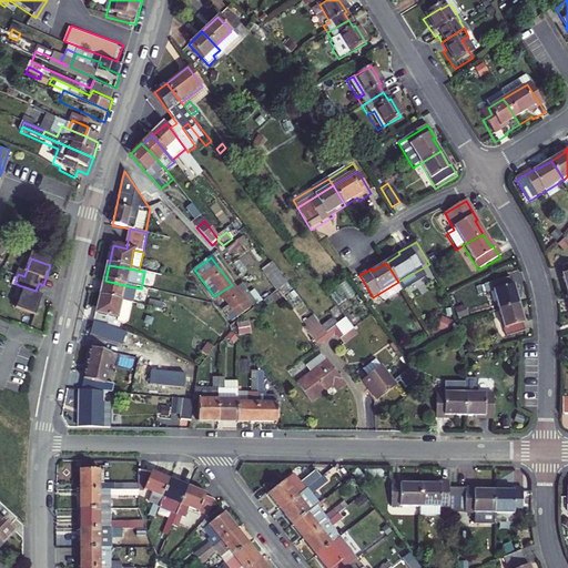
[(493,291),(498,310),(518,304),(513,285),(510,286),(508,277),(485,284),(487,293),(493,291)]
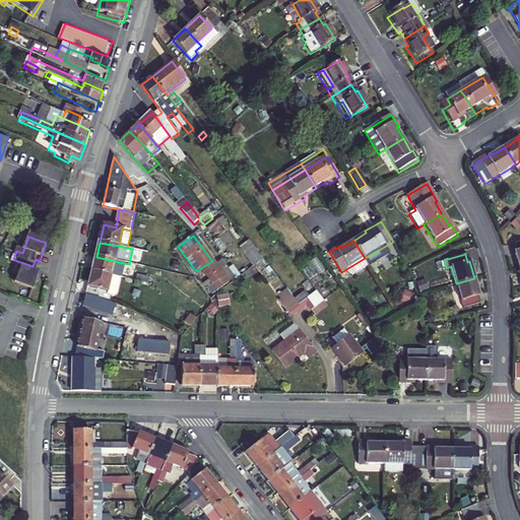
[(123,263),(96,257),(93,271),(115,275),(120,277),(123,263)]
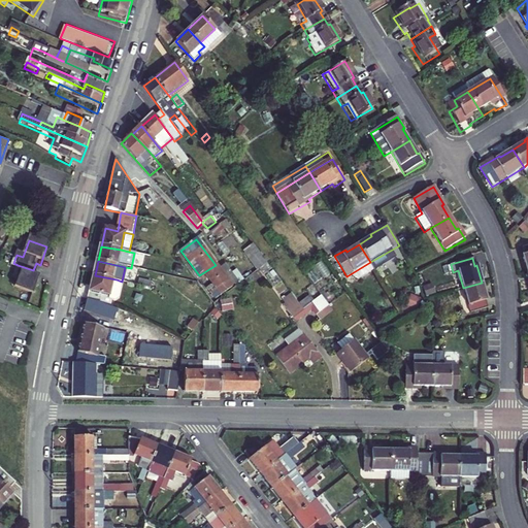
[(18,265),(14,272),(21,274),(14,292),(32,298),(39,281),(34,279),(37,272),(33,270),(18,265)]
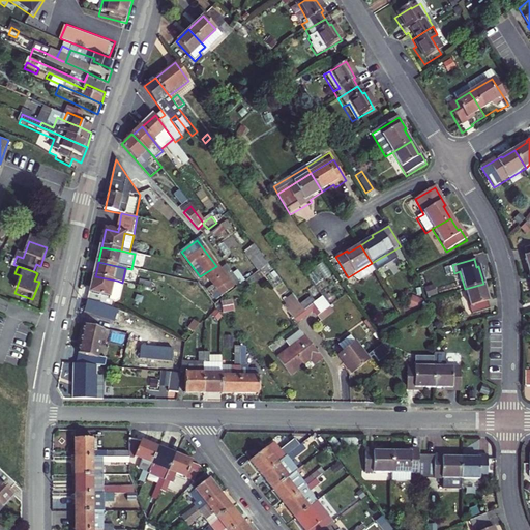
[(232,286),(216,266),(200,276),(200,277),(202,280),(208,275),(214,285),(208,290),(216,301),(236,287),(233,284),(232,286)]
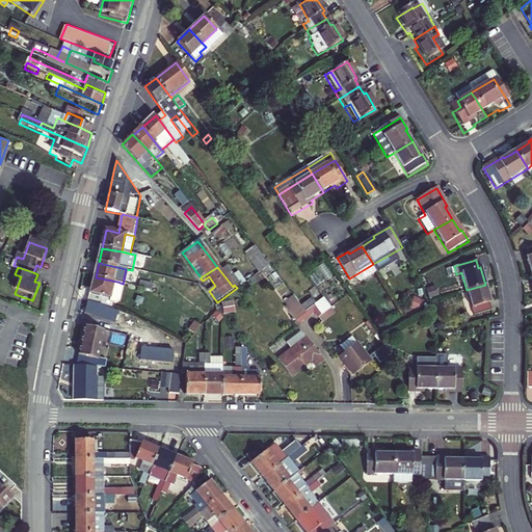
[(90,302),(114,311),(115,303),(120,304),(123,302),(127,284),(123,284),(117,282),(96,277),(90,302)]
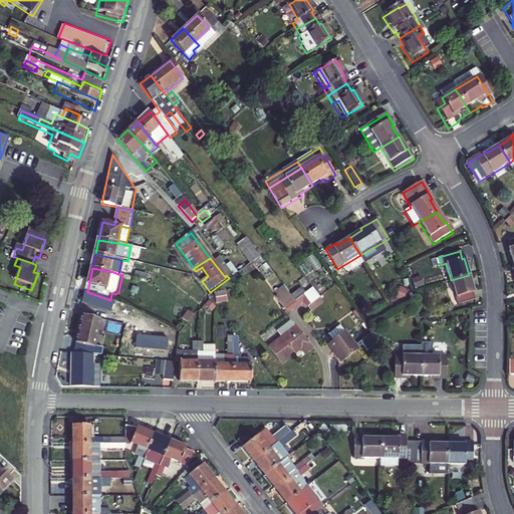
[(136,277),(149,280),(151,273),(137,271),(136,277)]
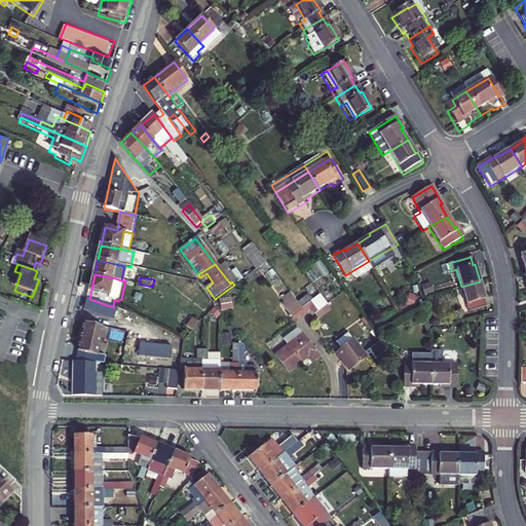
[(485,299),(480,282),(461,287),(468,311),(485,307),(483,300),(485,299)]
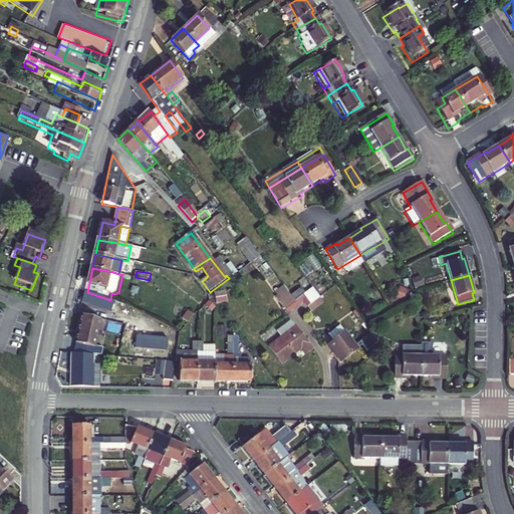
[(314,289),(296,302),(299,306),(304,302),(309,308),(321,299),(314,289)]
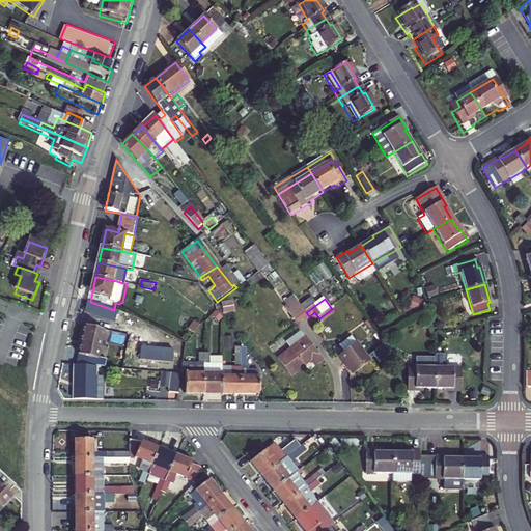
[(223,316),(235,312),(231,301),(219,305),(223,316)]
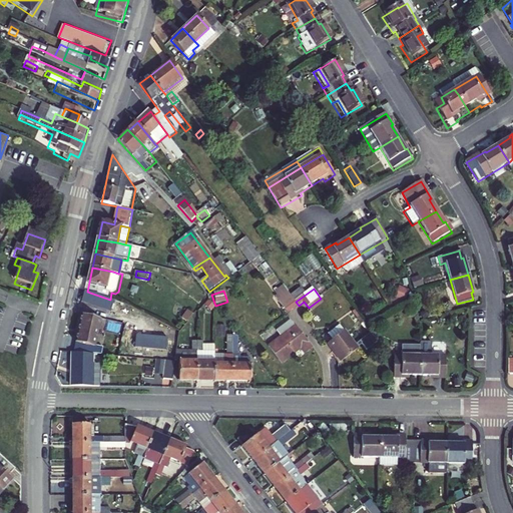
[(298,306),(287,292),(277,299),(289,314),(298,306)]
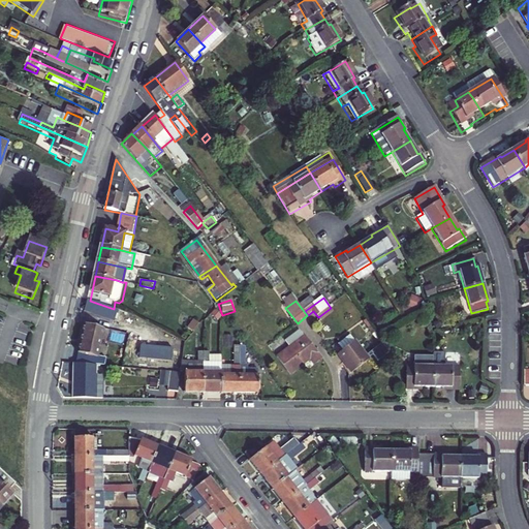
[(200,325),(195,321),(187,331),(192,335),(200,325)]
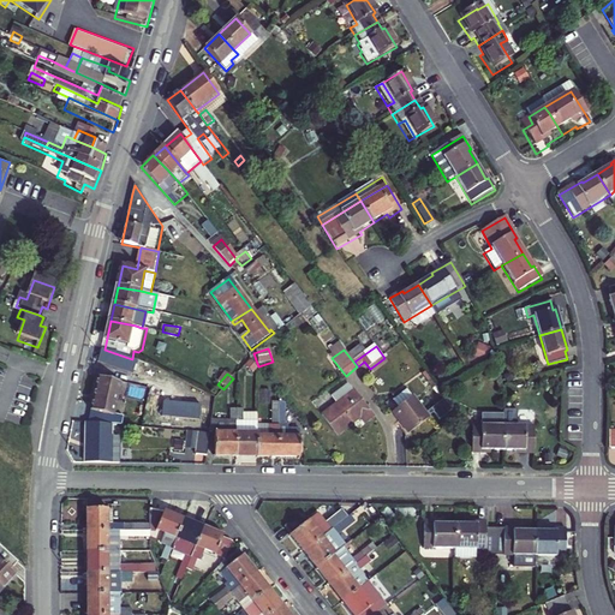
[(112,417),(113,417),(118,398),(121,384),(101,378),(89,423),(109,425),(112,417)]
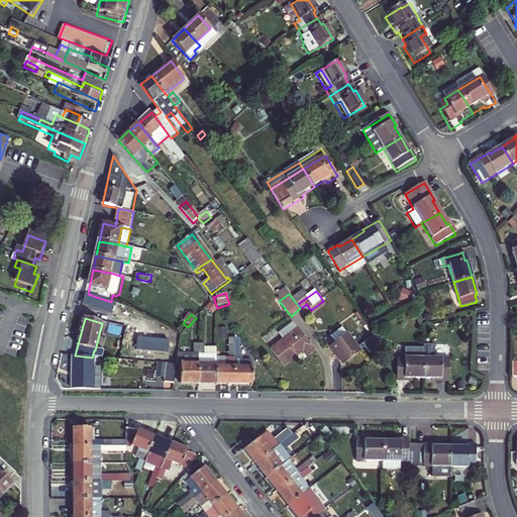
[(99,334),(107,335),(150,355),(156,346),(156,345),(114,327),(102,323),(99,334)]
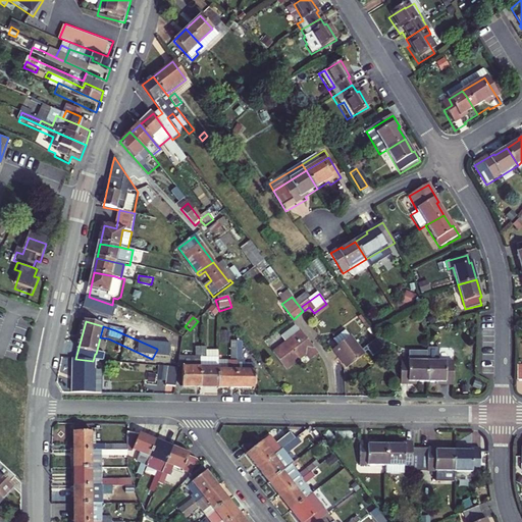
[(296,326),(280,337),(286,344),(274,354),(288,371),(307,356),(311,361),(318,356),(296,326)]
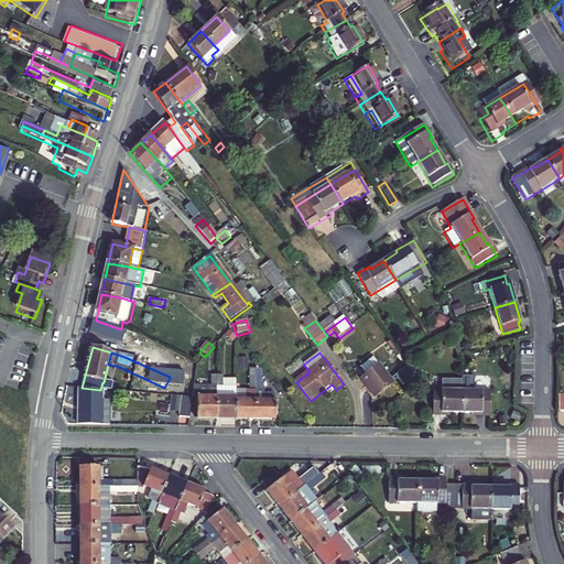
[(366,376),(361,379),(370,390),(376,399),(396,384),(391,378),(380,365),(379,366),(373,359),(361,369),(366,376)]
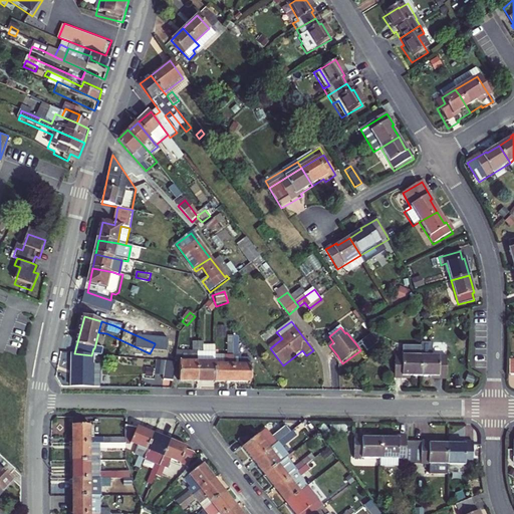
[(234,355),(233,365),(232,386),(250,387),(250,370),(248,370),(248,363),(240,362),(240,359),(238,359),(239,336),(235,330),(234,343),(234,355)]
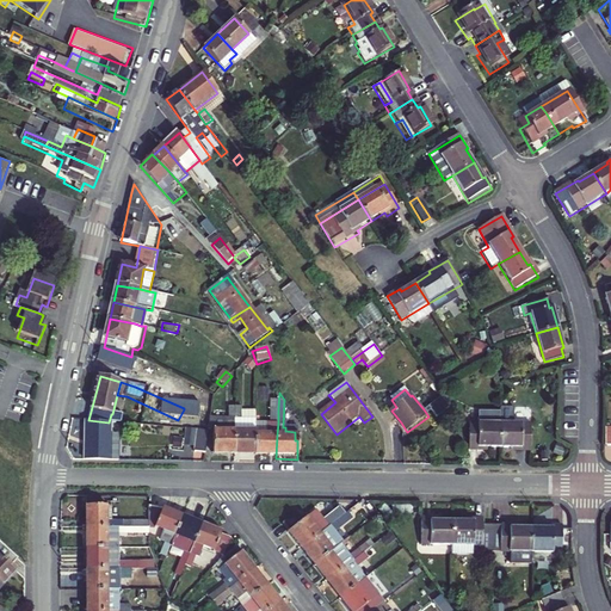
[(427,407),(436,423),(448,415),(439,400),(427,407)]
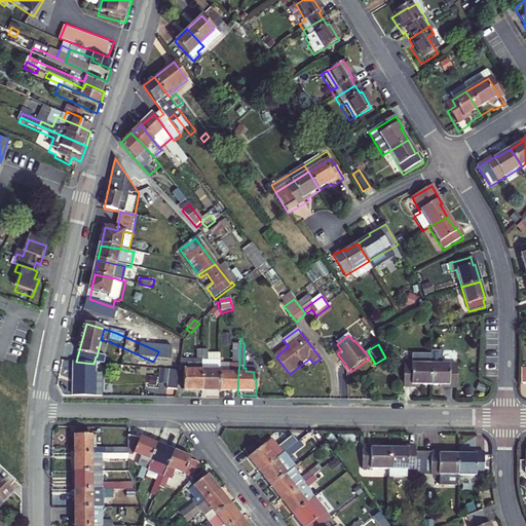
[(164,355),(158,352),(153,362),(152,364),(159,367),(164,355)]
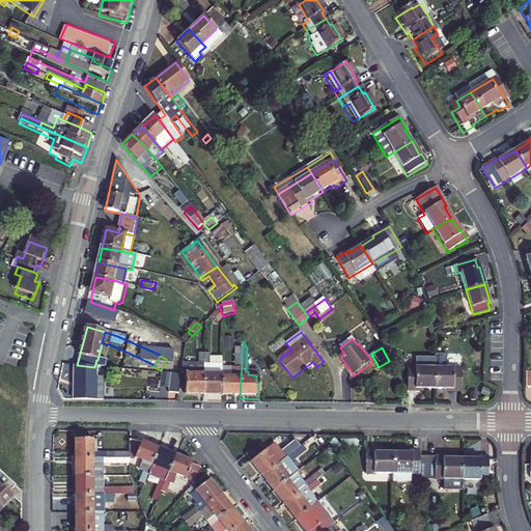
[(190,367),(203,367),(203,365),(199,365),(199,364),(184,363),(182,374),(185,374),(189,375),(190,367)]
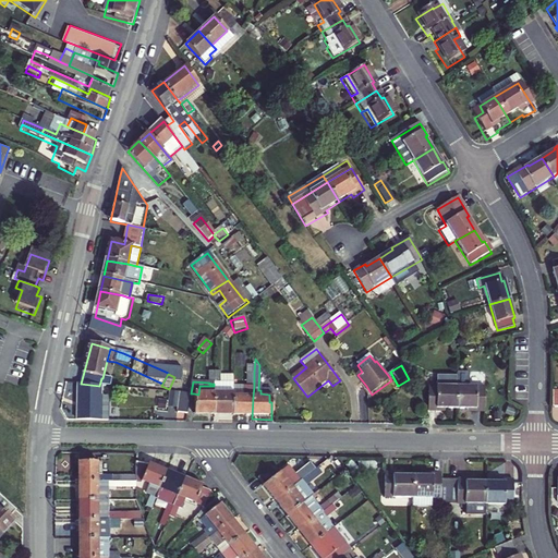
[(89,421),(105,422),(109,387),(99,386),(81,384),(79,384),(74,420),(89,421)]
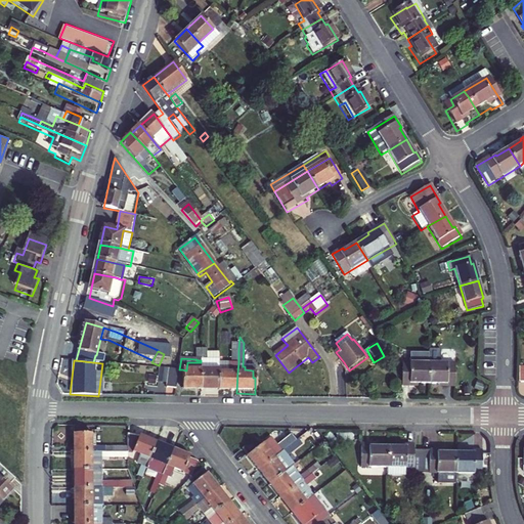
[(181,390),(200,391),(201,369),(201,362),(187,362),(186,370),(182,369),(181,390)]
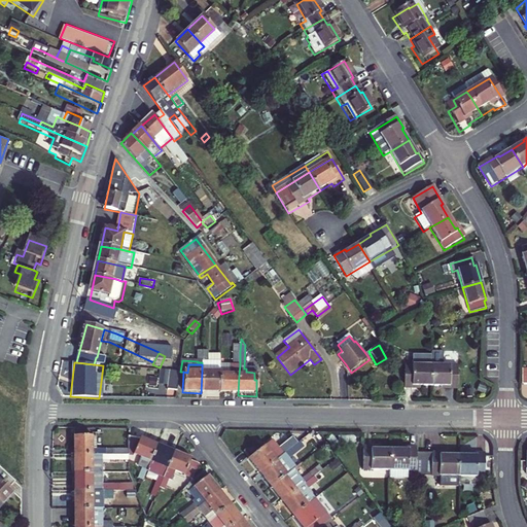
[(430,364),(403,364),(403,388),(417,388),(417,386),(430,386),(430,364)]
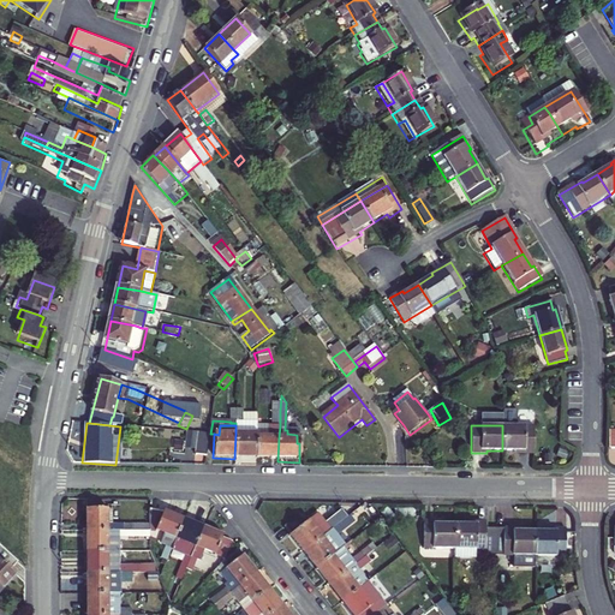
[(535,427),(502,425),(502,451),(519,451),(519,454),(533,454),(535,427)]
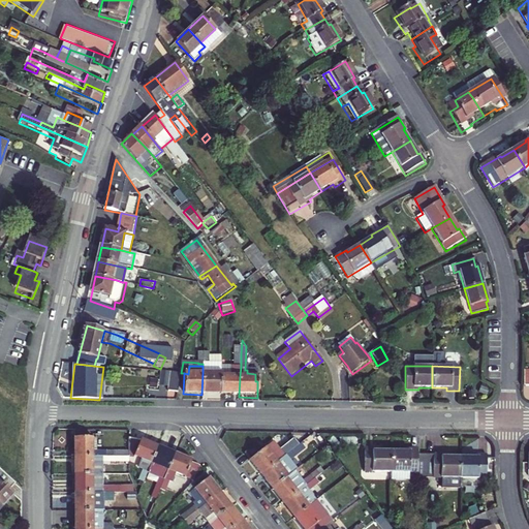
[(169,374),(162,373),(160,386),(168,387),(169,374)]
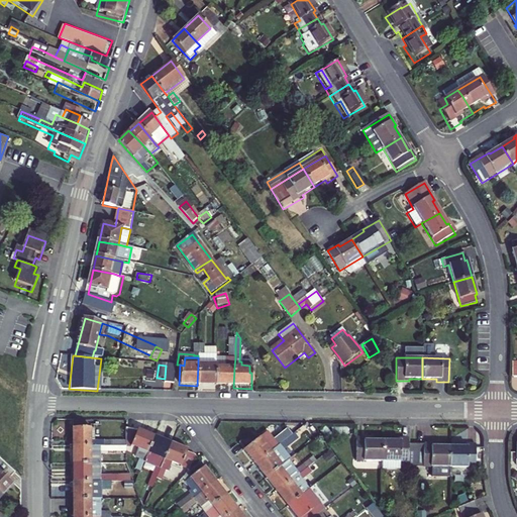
[(217,366),(198,365),(197,386),(215,387),(217,367),(217,366)]
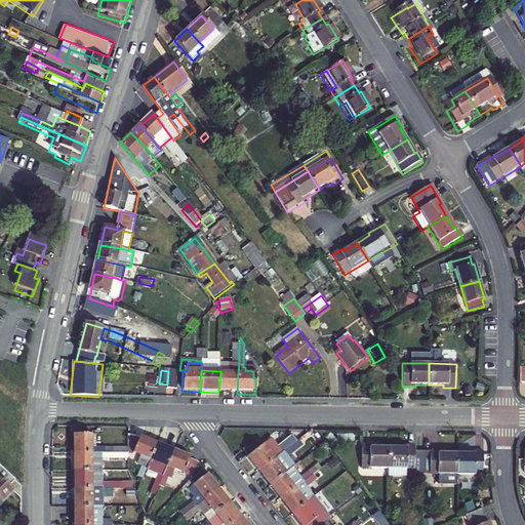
[(179,372),(170,371),(167,390),(176,391),(179,372)]
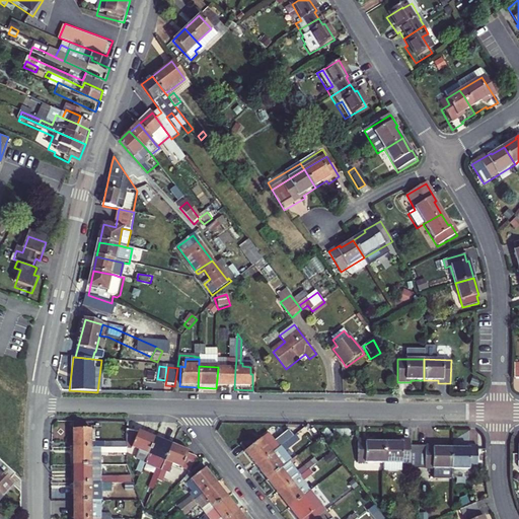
[(235,369),(218,368),(216,388),(234,389),(235,369)]
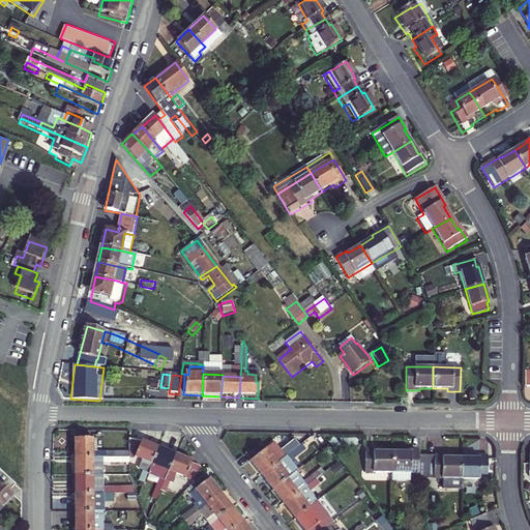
[(74,457),(93,457),(93,450),(92,437),(74,437),(74,457)]
